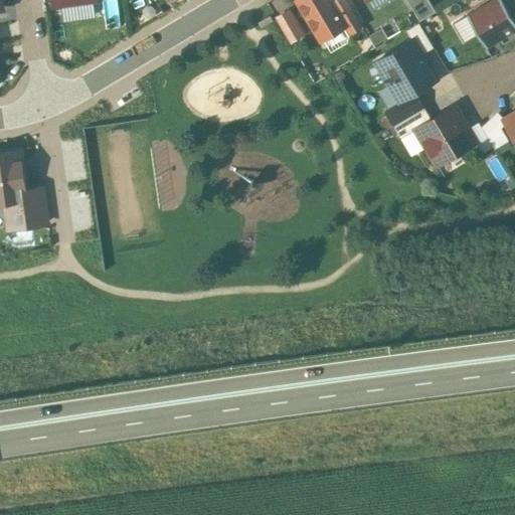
[(330,0),(298,0),(321,38),(344,24),(330,0)]
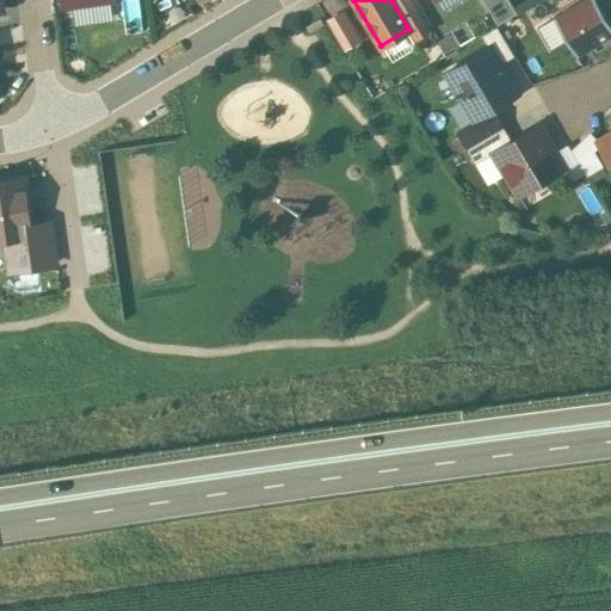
[(411,0),(392,0),(408,29),(414,37),(429,29),(411,0)]
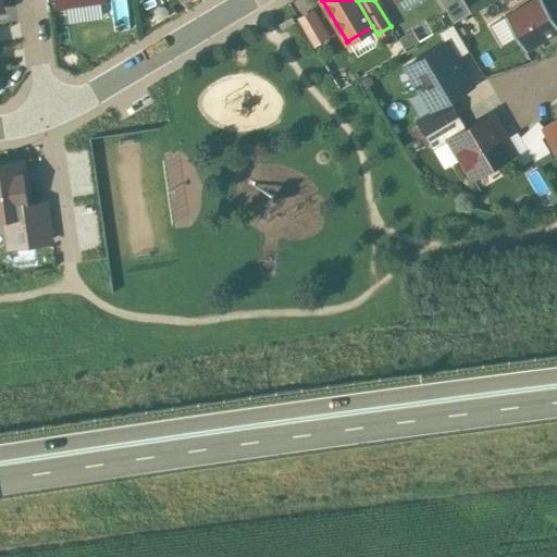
[(462,0),(440,0),(453,21),(470,11),(462,0)]
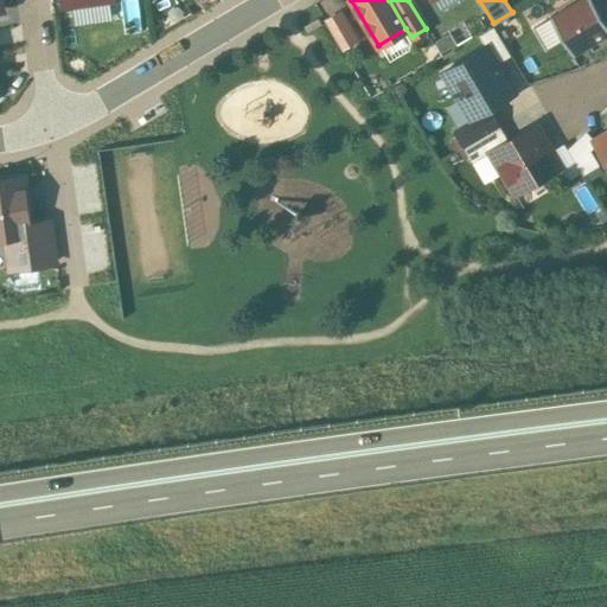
[(569,0),(547,16),(572,55),(606,32),(606,30),(589,0),(569,0)]
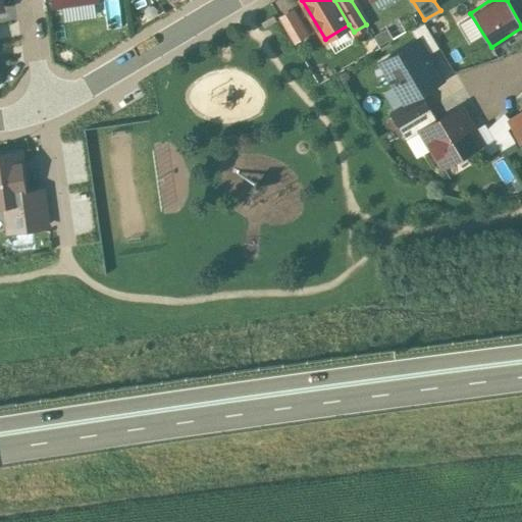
[(521,0),(507,0),(521,25),(521,0)]
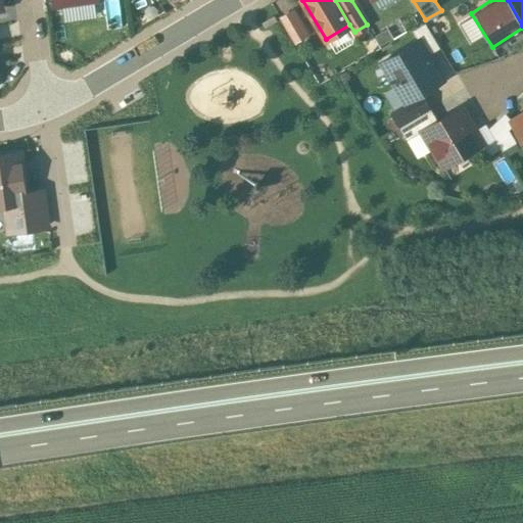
[(293,10),(280,18),(294,41),(306,34),(293,10)]
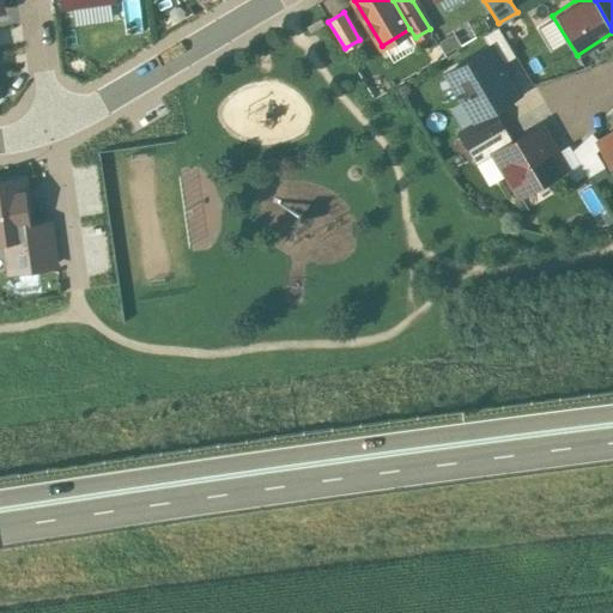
[(490,46),(499,65),(515,55),(498,28),(484,35),(490,46)]
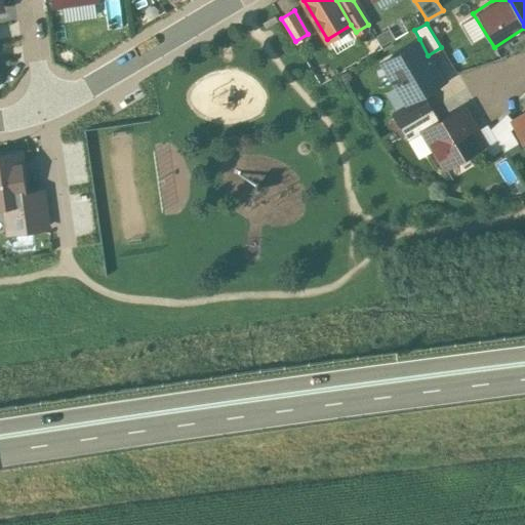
[(406,102),(421,93),(436,85),(436,87),(446,81),(436,63),(433,64),(428,55),(419,39),(382,61),(406,102)]
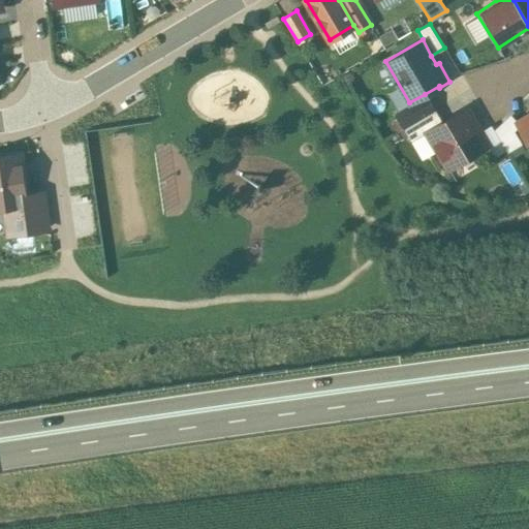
[(395,112),(404,128),(434,110),(425,94),(409,102),(395,112)]
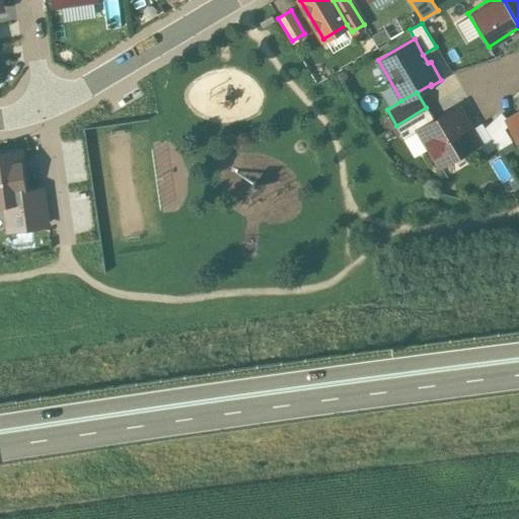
[(433,120),(418,129),(439,165),(477,142),(463,120),(465,119),(457,105),(433,120)]
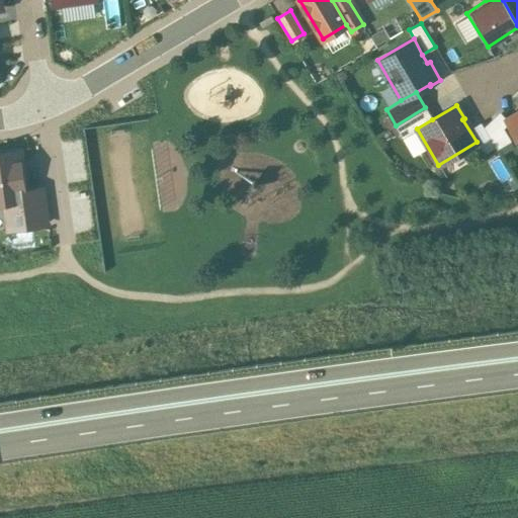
[(417,128),(432,119),(425,107),(396,125),(402,137),(417,128)]
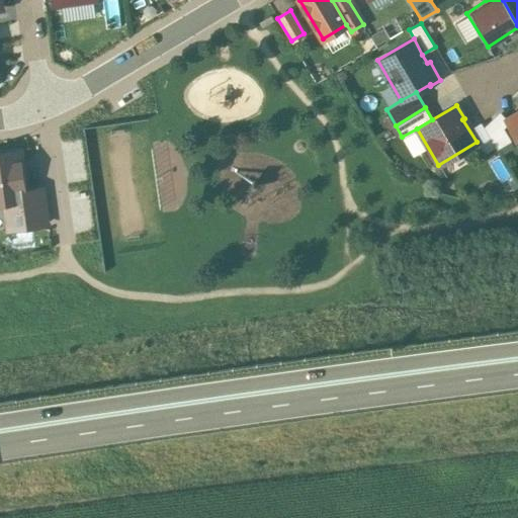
[(517,111),(506,119),(517,139),(517,111)]
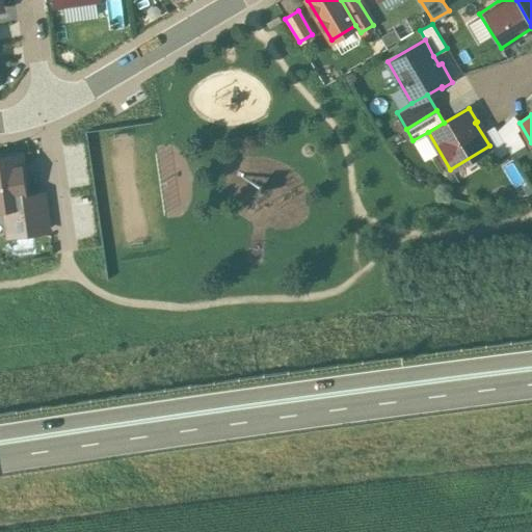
[(21,155),(0,157),(0,208),(2,208),(7,241),(52,235),(46,189),(27,192),(21,155)]
